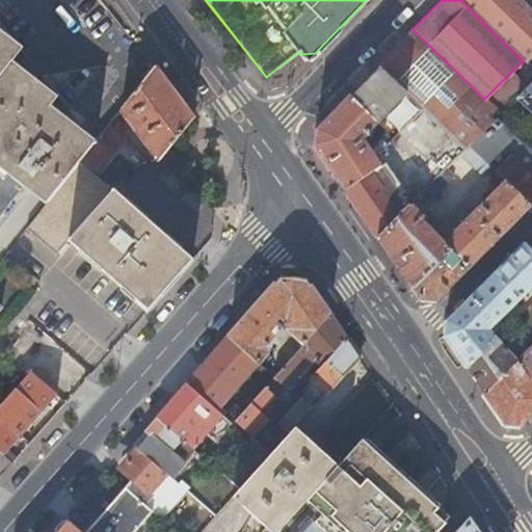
[(460,0),(488,27),(523,60),(527,64),(531,59),(531,19),(526,14),(523,17),(505,0),(460,0)]
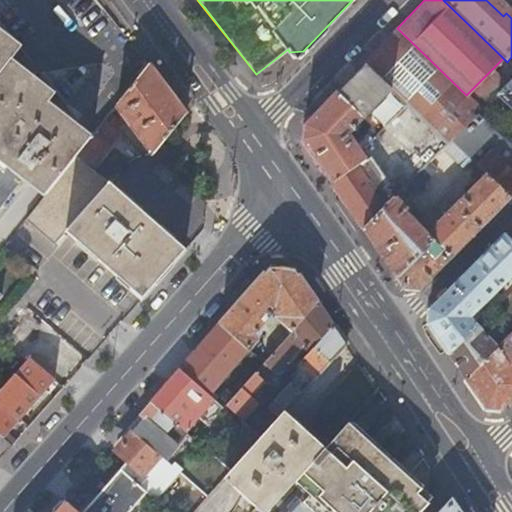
[(45,194),(75,156),(91,136),(88,133),(49,101),(56,92),(12,57),(21,46),(0,28),(0,205),(23,176),(41,190),(45,194)]
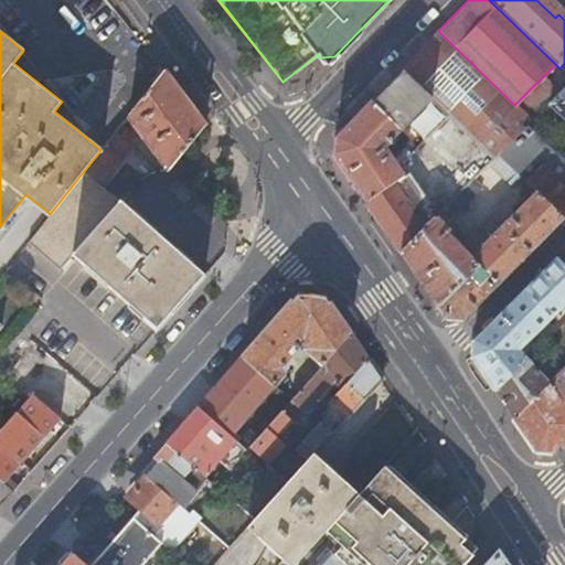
[(498,156),(528,125),(531,121),(514,105),(438,31),(402,70),(405,73),(448,116),(479,146),(493,160),(498,156)]
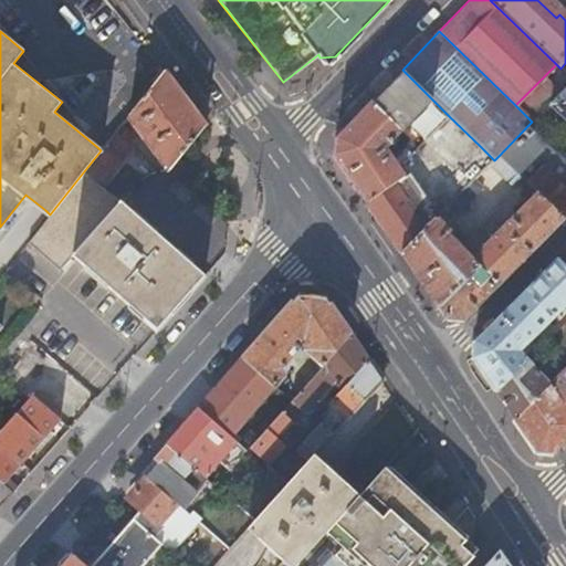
[(178,159),(205,126),(170,77),(165,71),(128,116),(169,170),(178,159)]
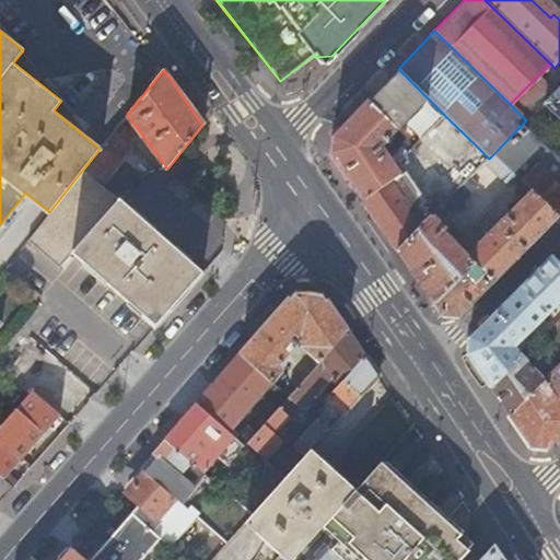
[(372,102),(369,100),(331,138),(330,153),(363,200),(400,176),(383,147),(398,130),(415,146),(419,141),(444,115),(401,72),(372,102)]
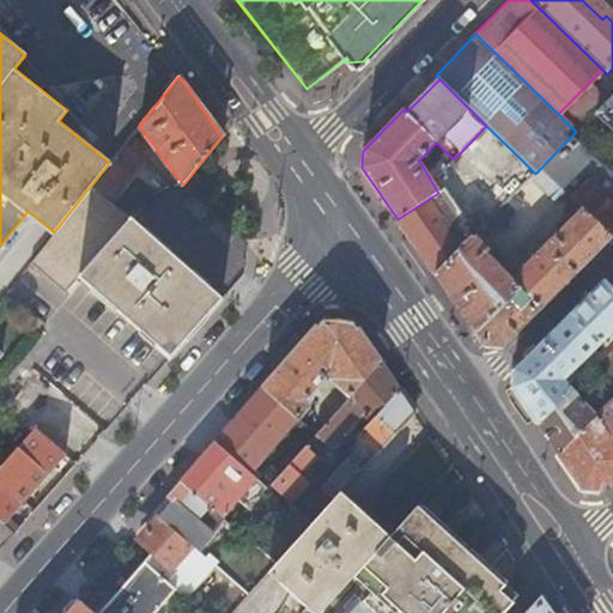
[(612,97),(599,113),(612,126),(612,97)]
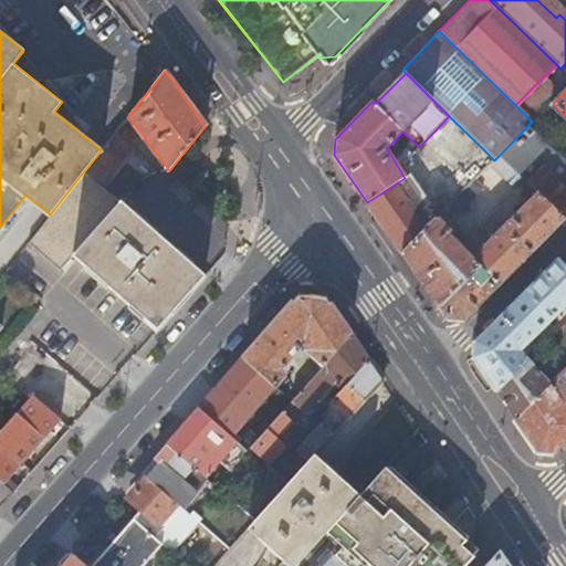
[(367,202),(387,232),(401,253),(436,219),(490,165),(495,160),(494,160),(480,146),(449,116),(423,143),(419,147),(402,165),(409,175),(405,178),(367,202)]
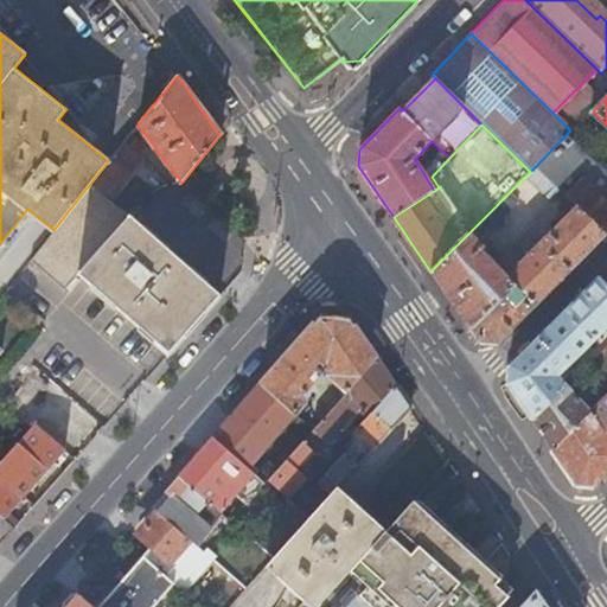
[(89,185),(108,202),(144,157),(138,140),(131,133),(108,161),(89,185)]
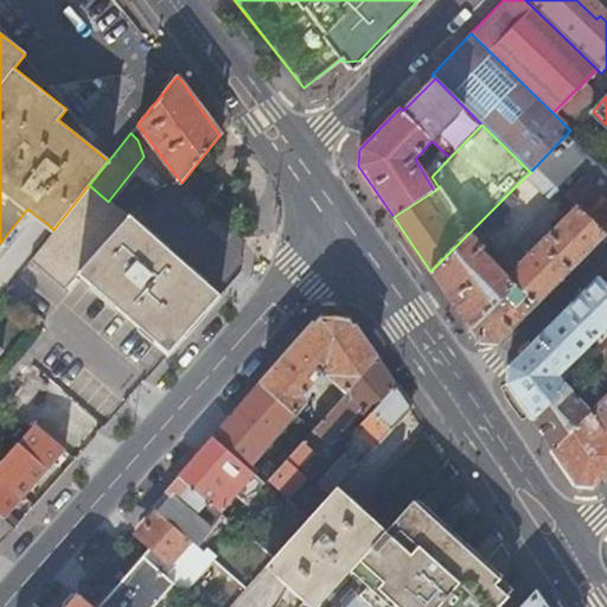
[(583,178),(598,164),(567,134),(535,167),(560,191),(564,197),(583,178)]
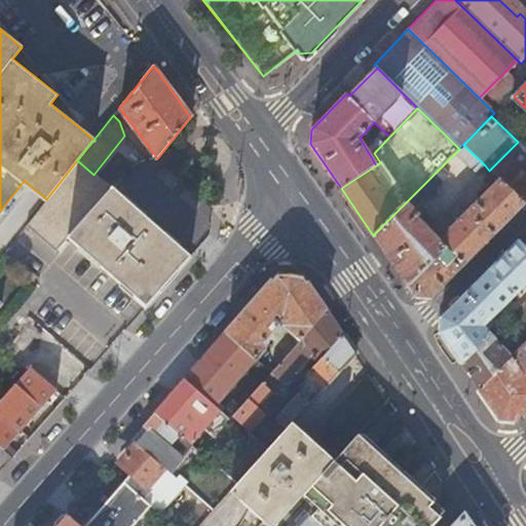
[(525,175),(525,149),(518,142),(505,154),(525,175)]
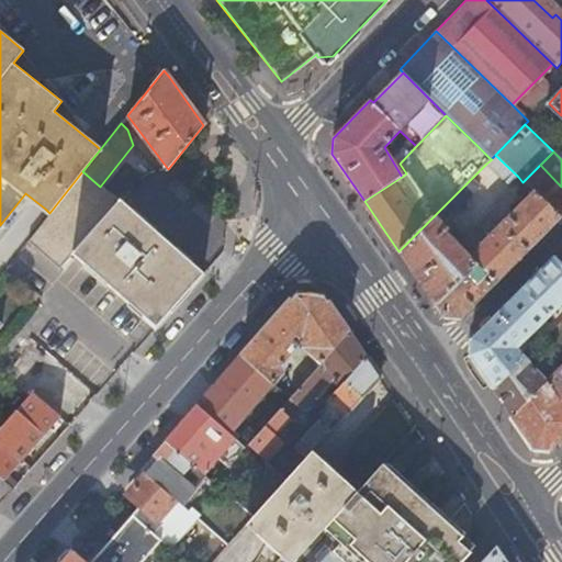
[(518,177),(495,155),(491,159),(492,159),(486,164),(509,186),(518,177)]
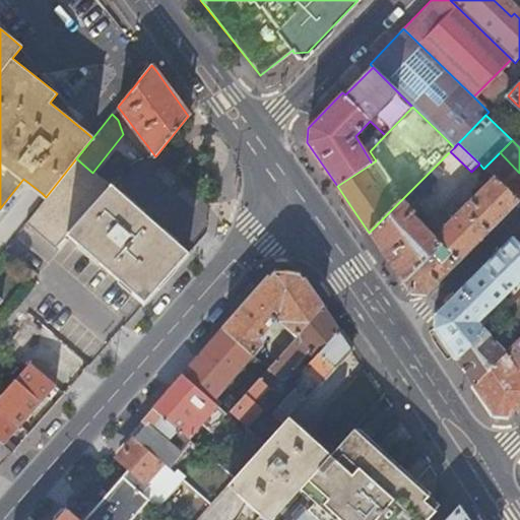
[(427,296),(519,200),(519,173),(500,152),(483,169),(494,178),(490,181),(433,240),(426,240),(415,226),(420,222),(400,201),(369,233),(410,294),(427,296)]
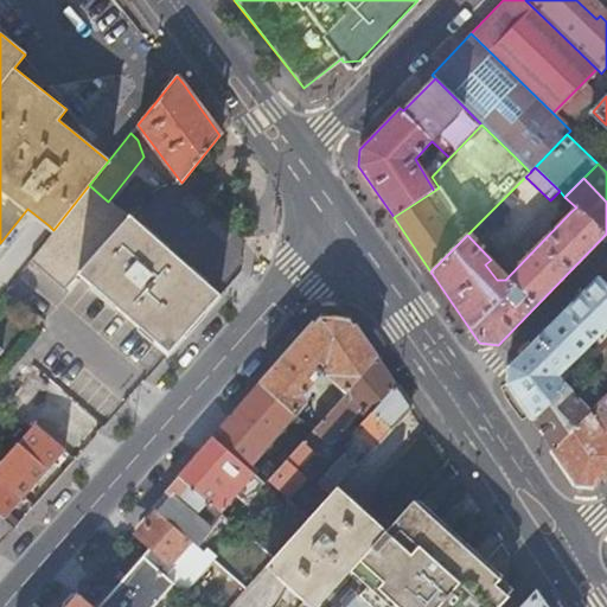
[(216,300),(219,295),(210,287),(186,267),(108,202),(89,185),(53,230),(30,261),(66,292),(81,274),(138,323),(160,342),(171,351),(190,328),(216,300)]
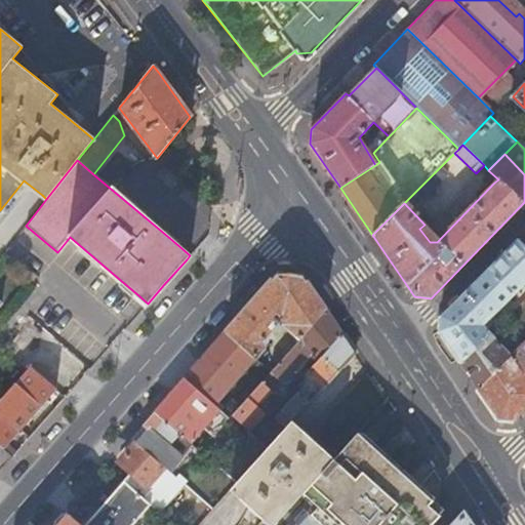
[(498,179),(488,170),(485,173),(494,183),(498,179)]
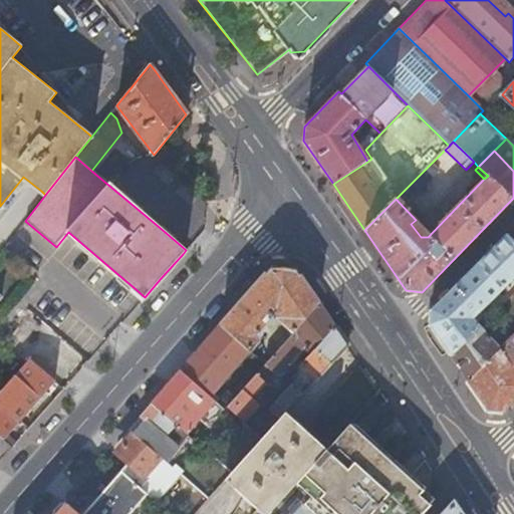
[(430,312),(430,324),(451,356),(479,328),(479,327),(489,318),(480,310),(499,291),(503,294),(507,291),(503,287),(513,276),(513,241),(507,234),(430,312)]
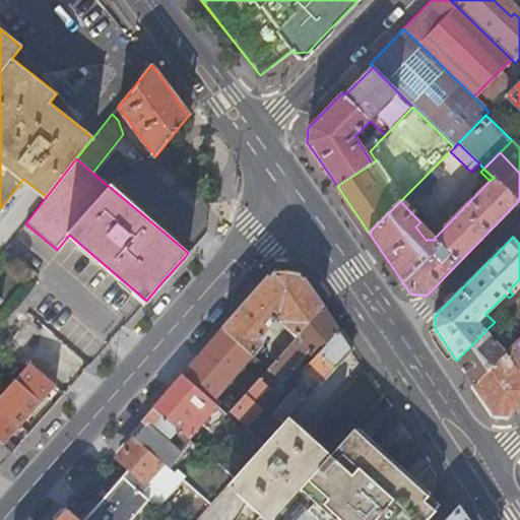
[(281,338),(288,345),(322,308),(299,273),(272,272),(254,293),(222,329),(252,353),(261,344),(261,336),(276,319),(289,330),(281,338)]
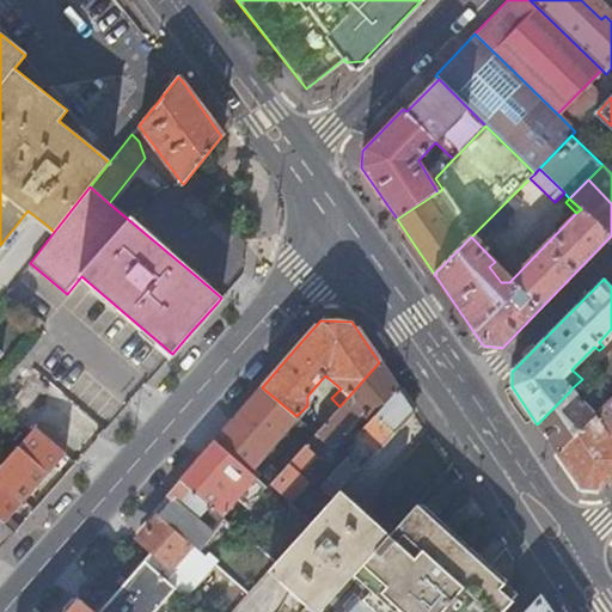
[(379,362),(340,407),(316,433),(269,484),(288,502),(306,482),(299,476),(317,456),(320,458),(363,410),(373,418),(398,390),(379,362)]
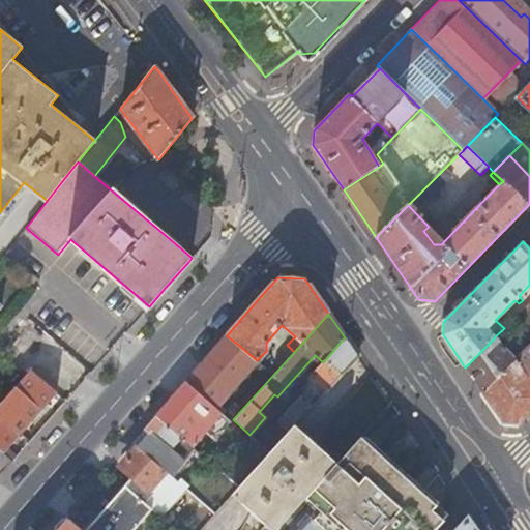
[(10,349),(31,356),(36,341),(17,333),(10,349)]
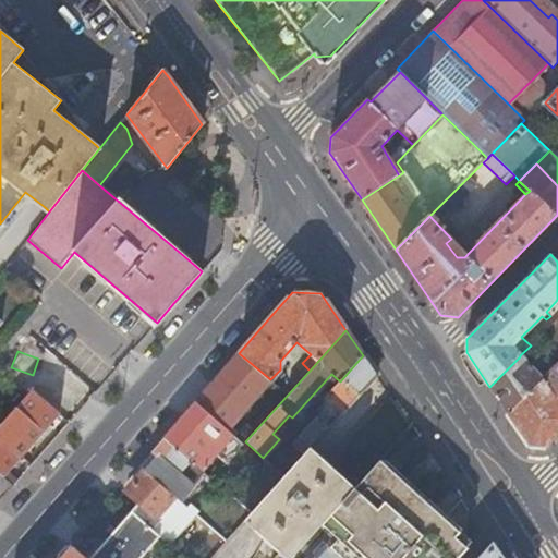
[(245,441),(288,395),(270,379),(239,353),(222,372),(196,401),(232,435),(243,445),(245,441)]
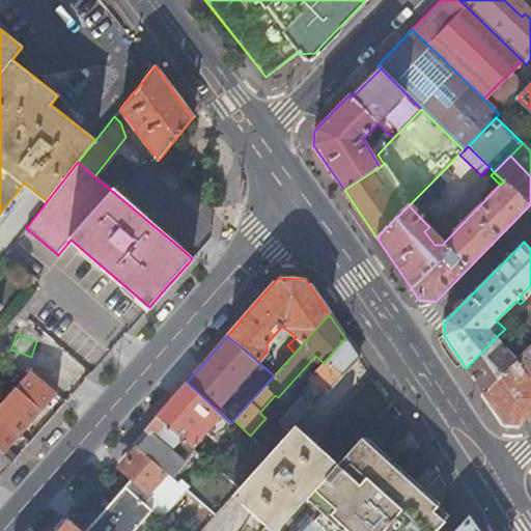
[(357,356),(345,338),(324,363),(313,374),(320,384),(309,396),(315,401),(357,356)]
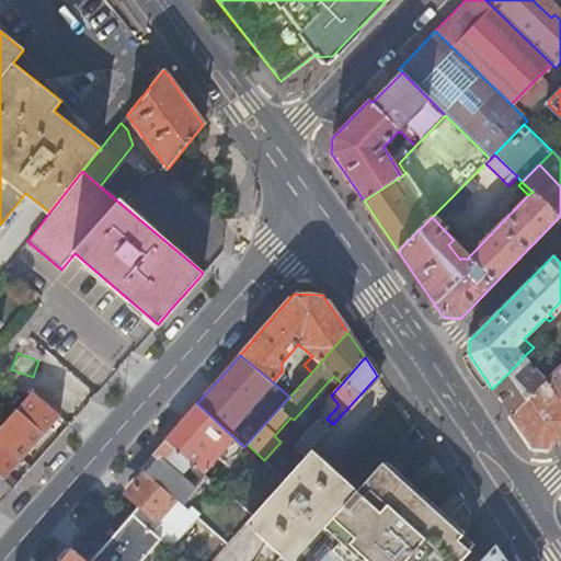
[(523,358),(492,389),(510,414),(545,379),(551,373),(537,358),(530,366),(523,358)]
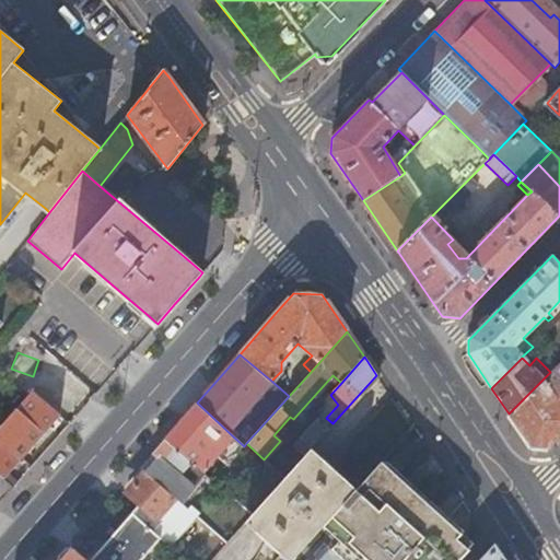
[(544,378),(509,413),(532,447),(547,447),(559,434),(559,362),(550,372),(544,378)]
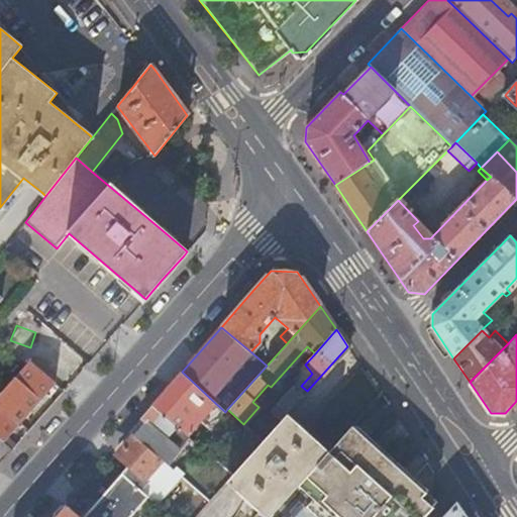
[(0,397),(0,435),(5,440),(66,372),(46,355),(40,350),(0,397)]
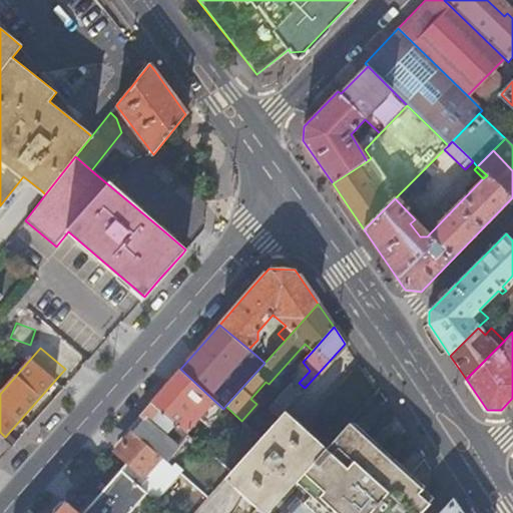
[(213,400),(180,369),(168,383),(152,401),(175,423),(185,432),(213,400)]
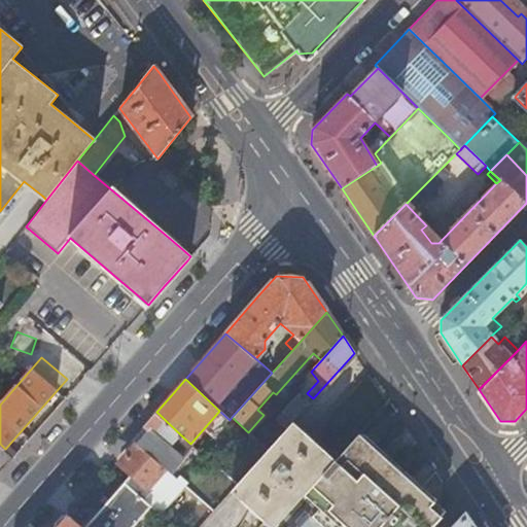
[(180,434),(156,412),(148,421),(141,429),(146,433),(135,444),(155,461),(180,434)]
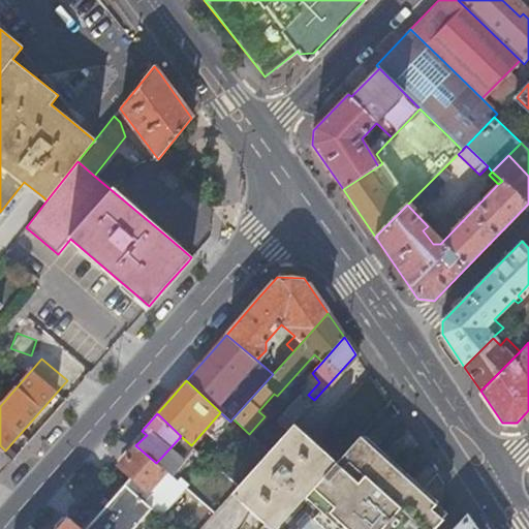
[(292,425),(269,452),(230,494),(269,528),(277,528),(305,498),(336,464),(292,425)]
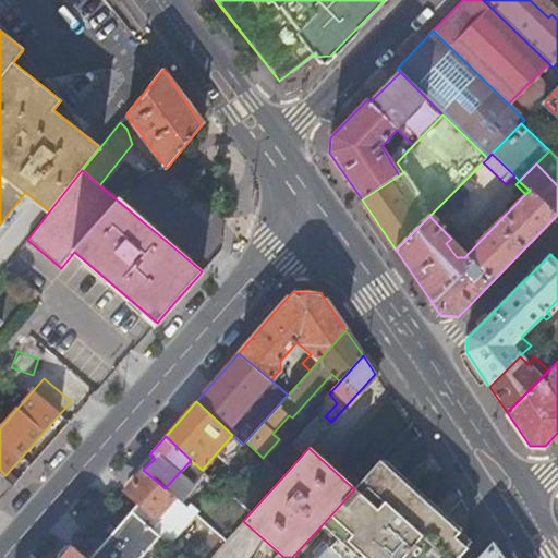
[(458,557),(466,549),(455,537),(459,532),(379,461),(377,463),(354,489),(322,525),(334,536),(314,557),(458,557)]
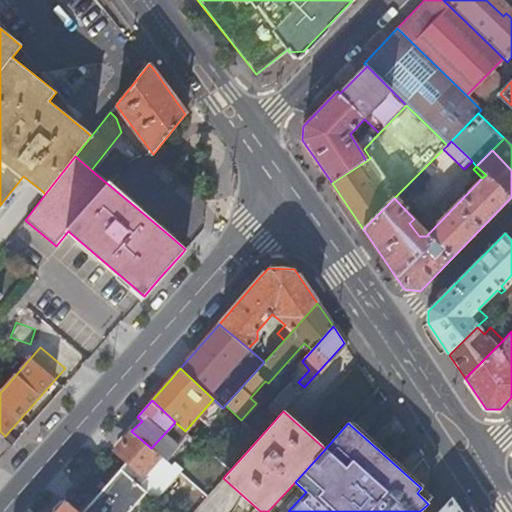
[(0,459),(14,445),(5,436),(0,431),(0,459)]
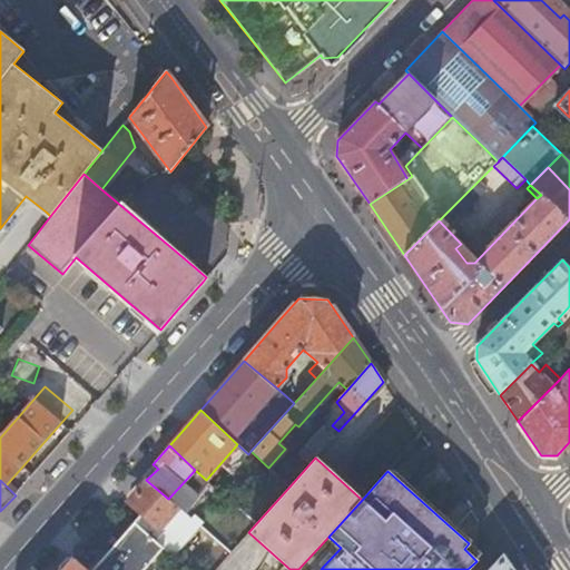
[(172,556),(187,537),(202,521),(195,514),(190,519),(168,499),(146,480),(134,493),(139,499),(134,504),(140,512),(133,521),(164,549),(172,556)]
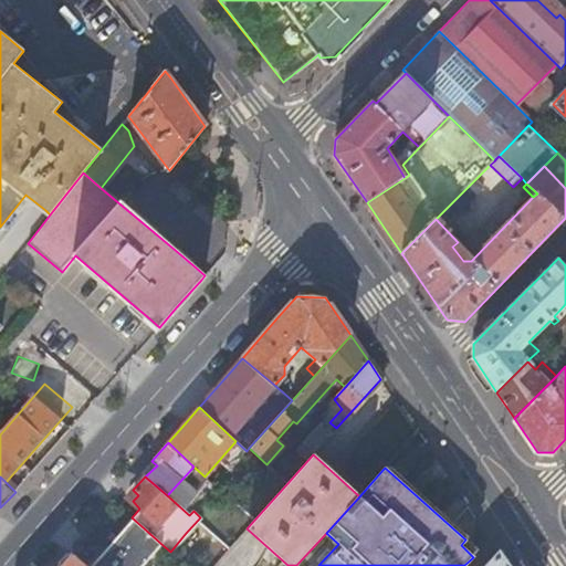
[(143,565),(163,545),(132,517),(88,565),(143,565)]
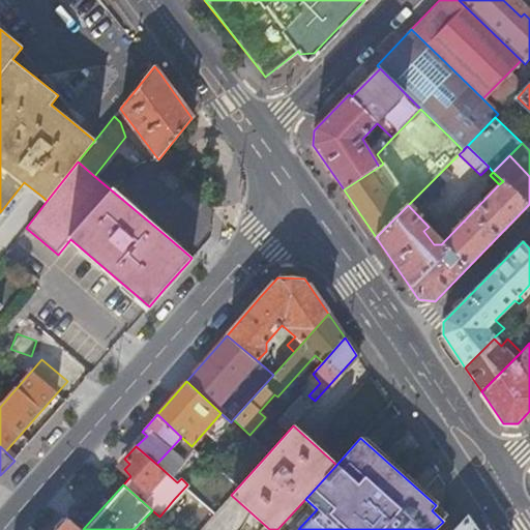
[(477,529),(468,517),(455,529),(477,529)]
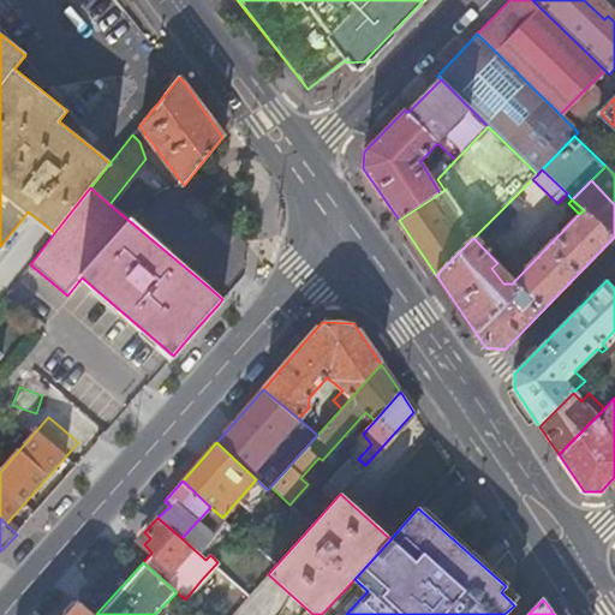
[(90,614),(76,602),(65,614),(64,614),(90,614)]
